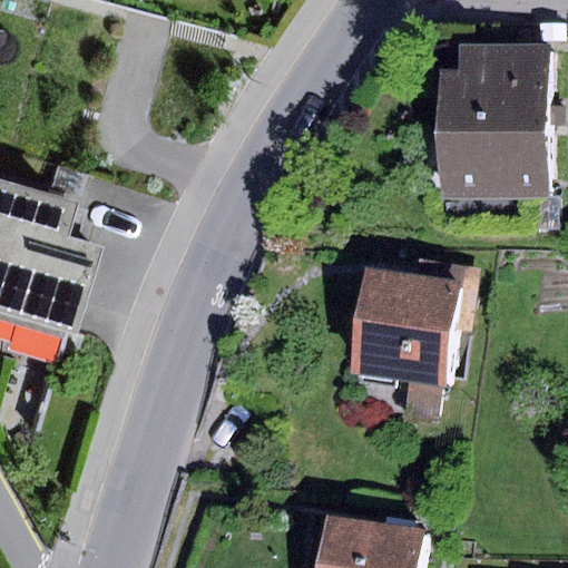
[(438,197),(548,197),(548,43),(458,43),(458,68),(438,68),(438,197)]
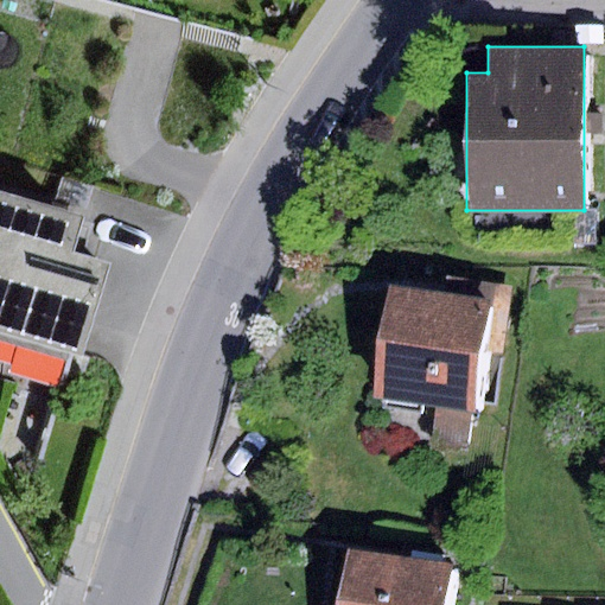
[(0,332),(53,350),(83,254),(42,241),(53,204),(0,188),(0,332)]
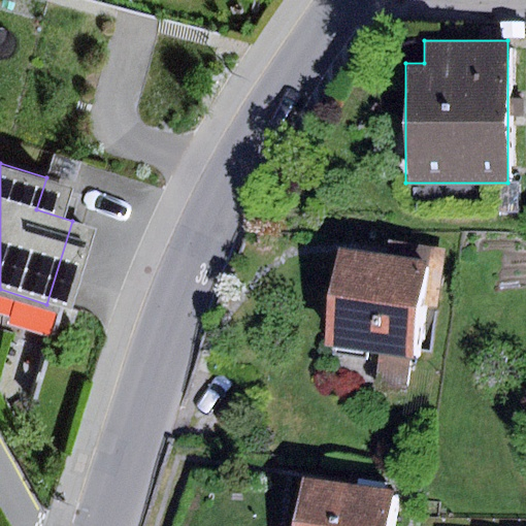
[(387,238),(385,257),(423,262),(417,302),(434,304),(442,245),(387,238)]
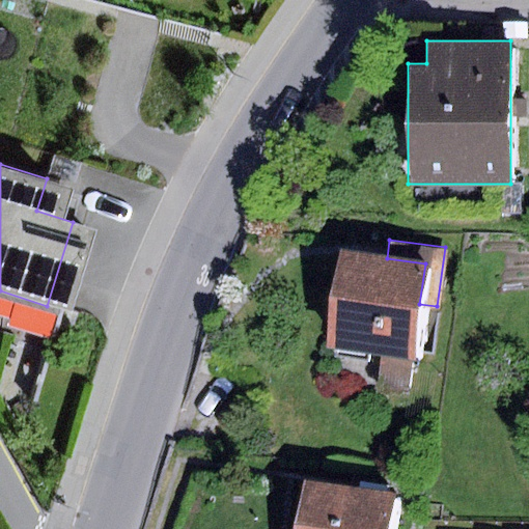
[(419,304),(425,263),(387,258),(338,251),(324,347),(380,356),(411,360),(419,304)]
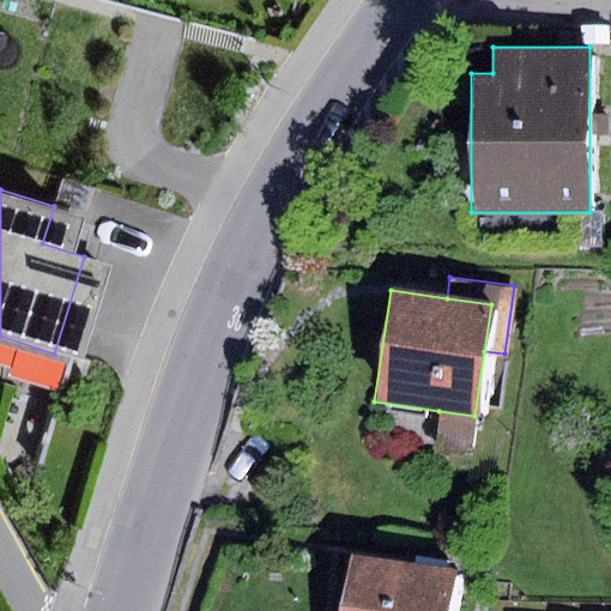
[(470,448),(475,416),(439,411),(435,443),(470,448)]
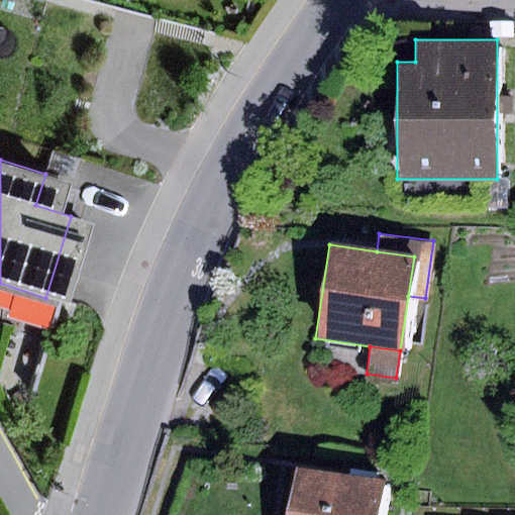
[(288,514),(375,514),(380,475),(295,465),(288,514)]
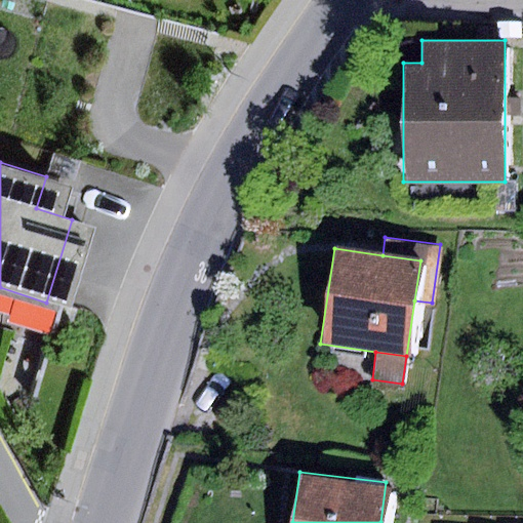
All buildings are outlined.
